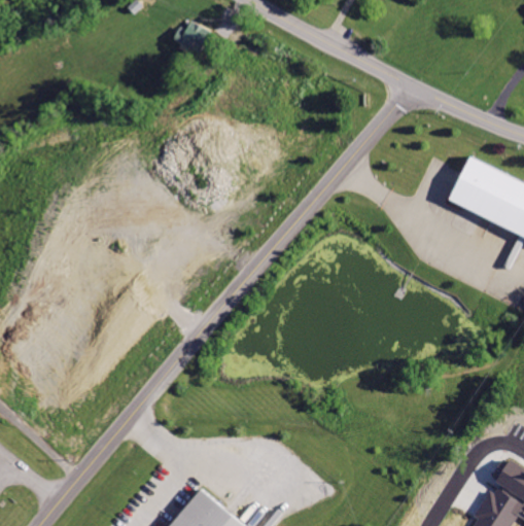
[(191,23),(180,45),(201,57),(213,34),(191,23)]
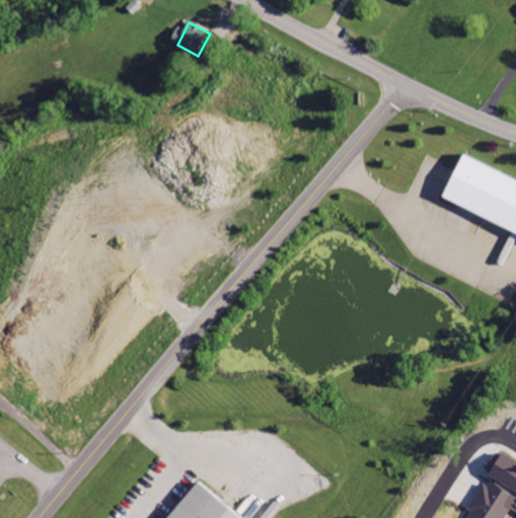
[(515,178),(461,152),(439,196),(515,234),(515,178)]
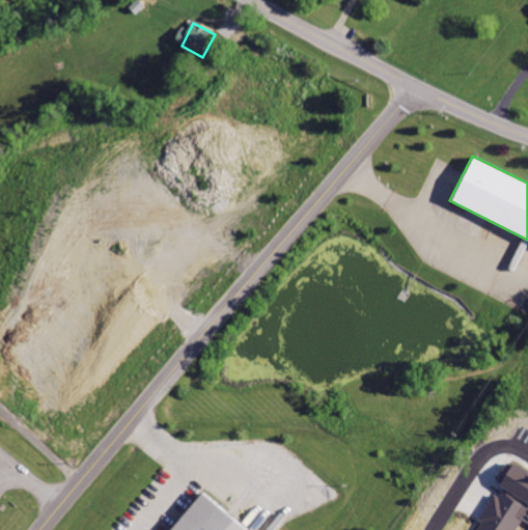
[(527,529),(527,472),(513,465),(505,464),(496,480),(505,486),(499,497),(494,497),(474,529),(527,529)]
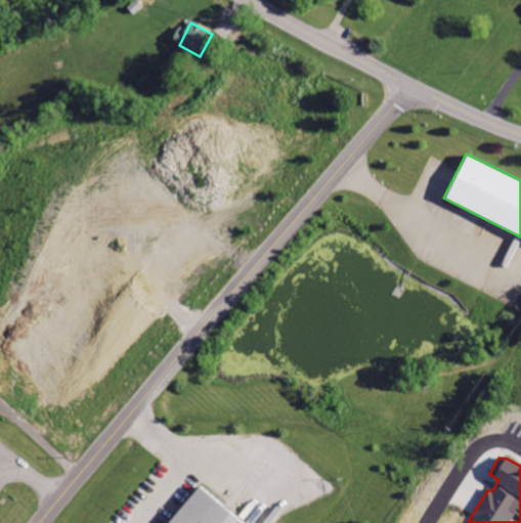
[(478,493),(461,483),(449,504),(467,514),(478,493)]
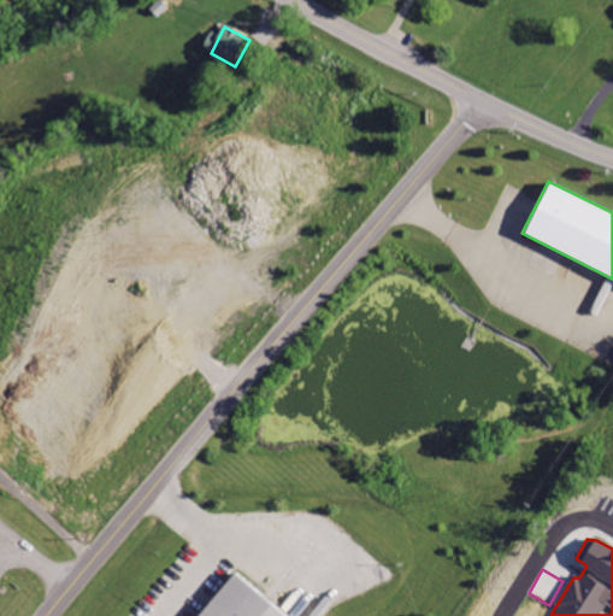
[(287,615),(240,574),(201,615),(287,615)]
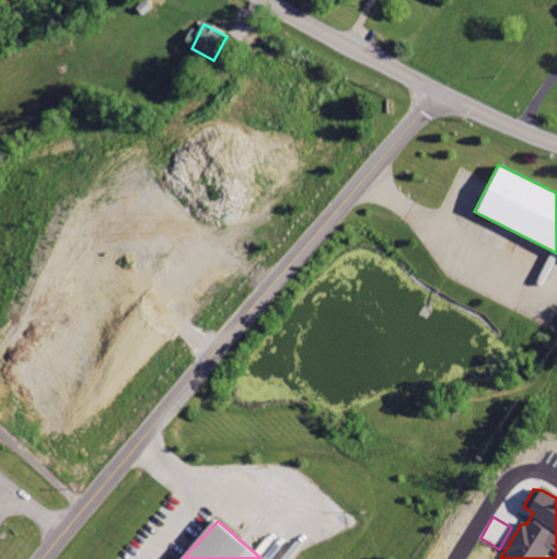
All buildings are outlined.
